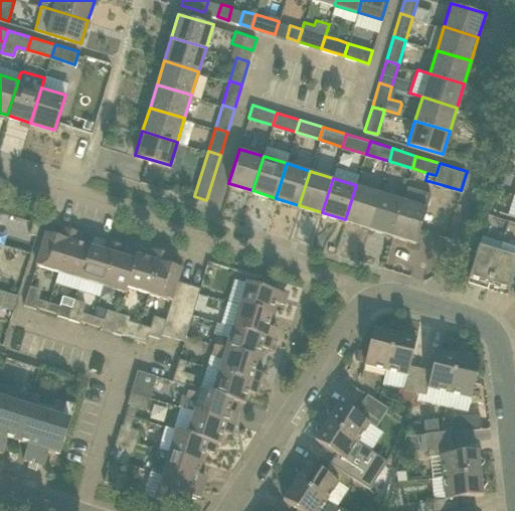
[(407,184),(403,200),(392,233),(415,241),(431,191),(407,184)]
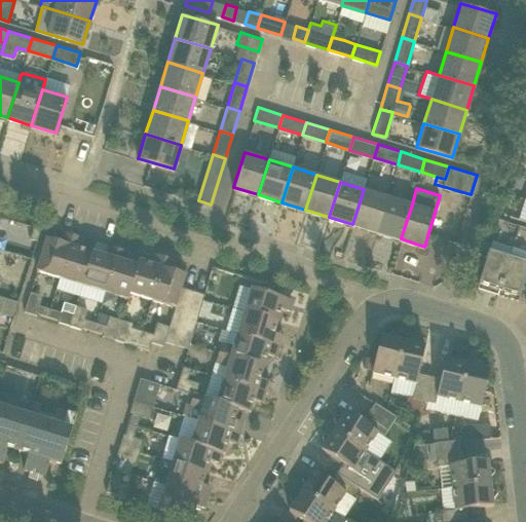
[(376,231),(387,196),(364,189),(352,224),(376,231)]
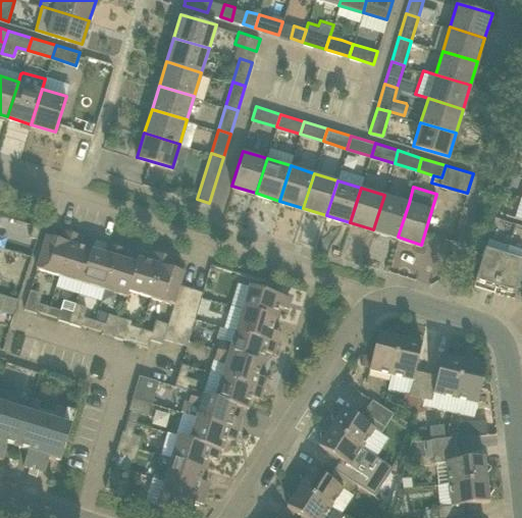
[(409,203),(384,195),(373,229),(398,237),(409,203)]
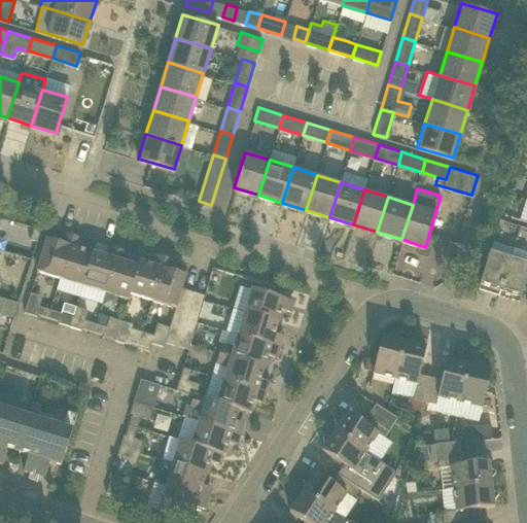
[(41,228),(33,225),(30,237),(37,240),(41,228)]
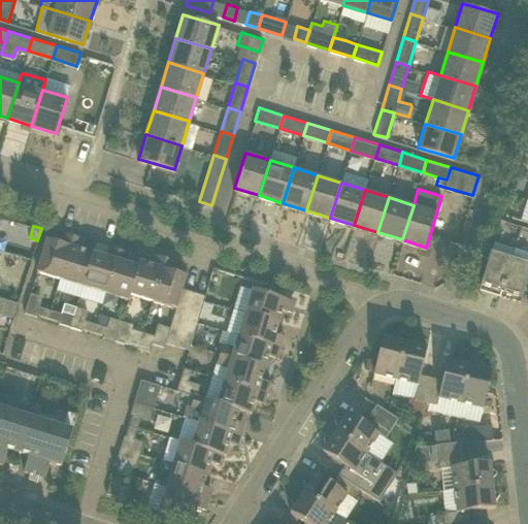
[(37,269),(39,270),(60,276),(71,237),(61,234),(60,240),(46,236),(37,269)]
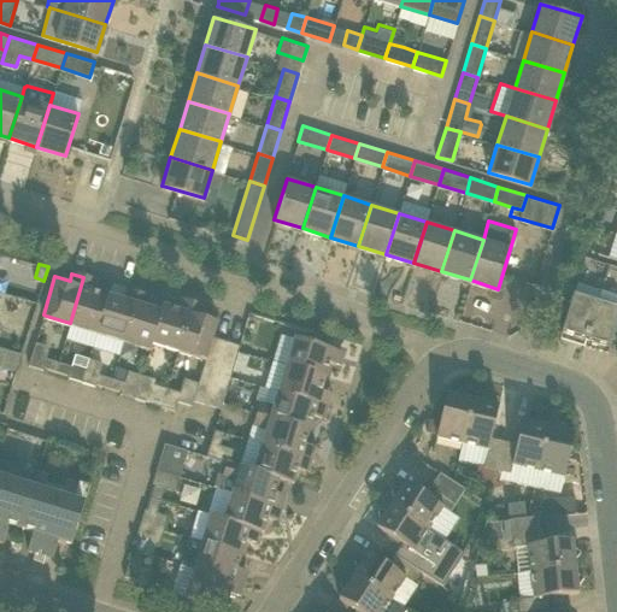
[(97,331),(109,293),(94,288),(97,282),(83,277),(70,323),(97,331)]
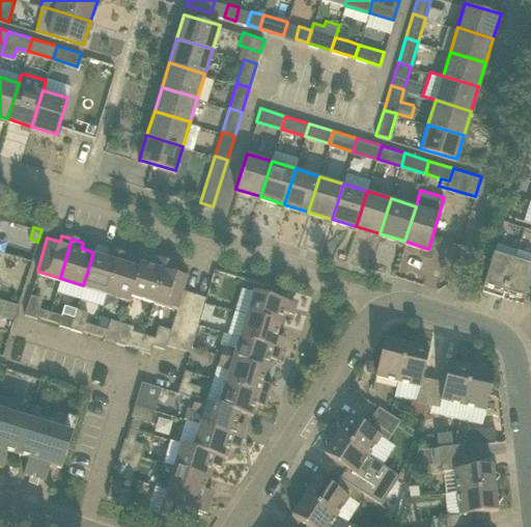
[(518,247),(496,241),(483,284),(504,290),(518,247)]
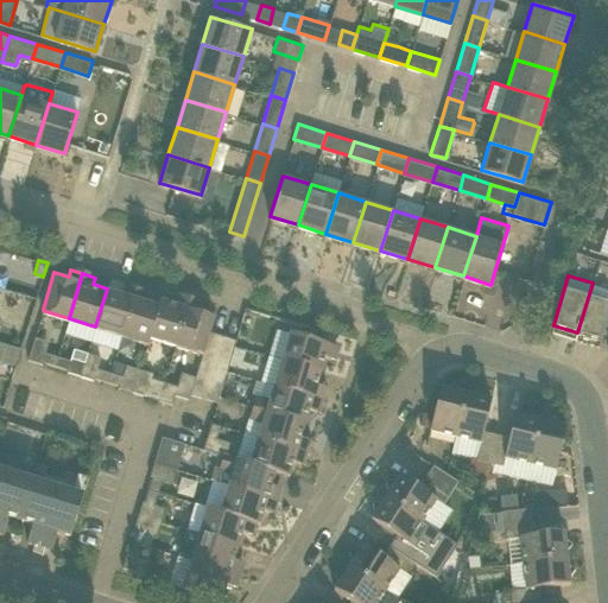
[(577,332),(601,340),(607,315),(607,287),(593,283),(577,332)]
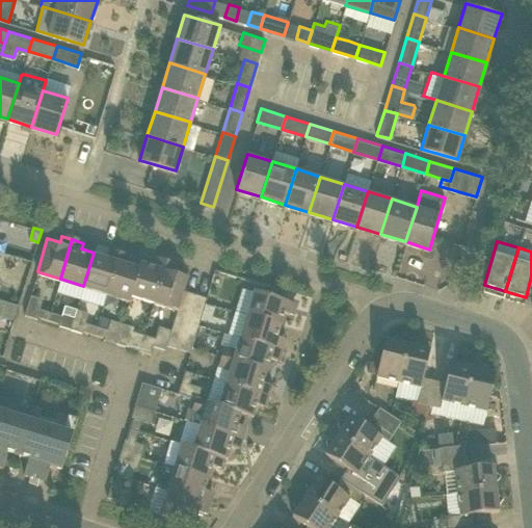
[(107,293),(118,254),(107,251),(106,257),(94,253),(83,286),(107,293)]
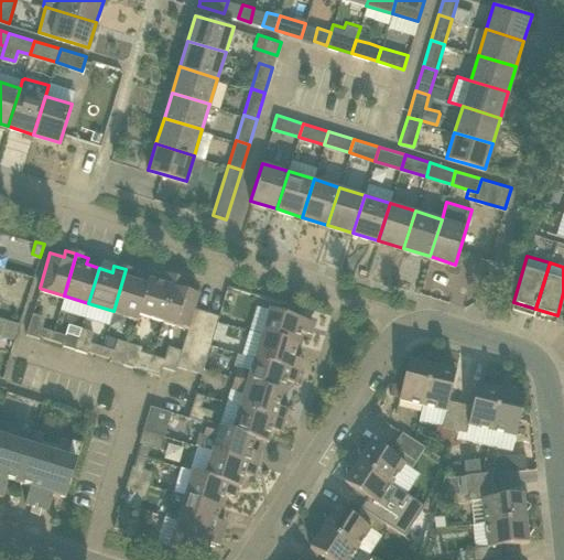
[(137,272),(126,269),(114,311),(138,318),(139,312),(148,283),(134,279),(137,272)]
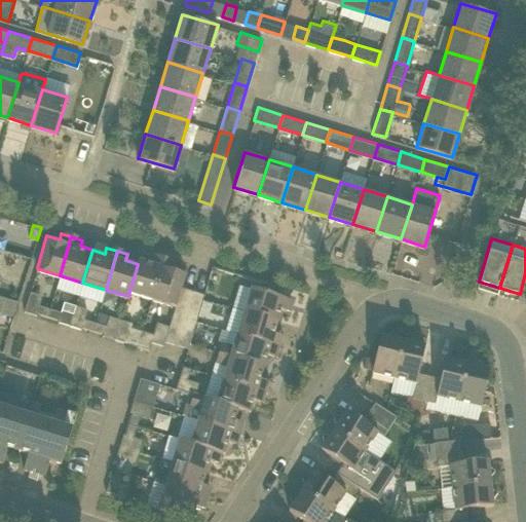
[(138,264),(129,291),(152,298),(164,259),(153,256),(151,261),(139,258),(138,264)]
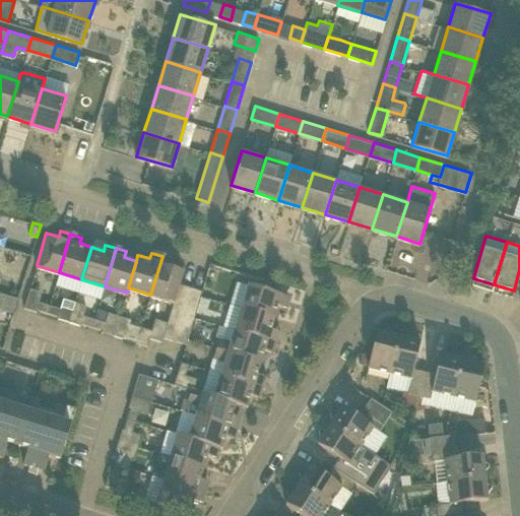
[(173,259),(163,256),(150,295),(173,302),(179,282),(183,269),(171,265),(173,259)]
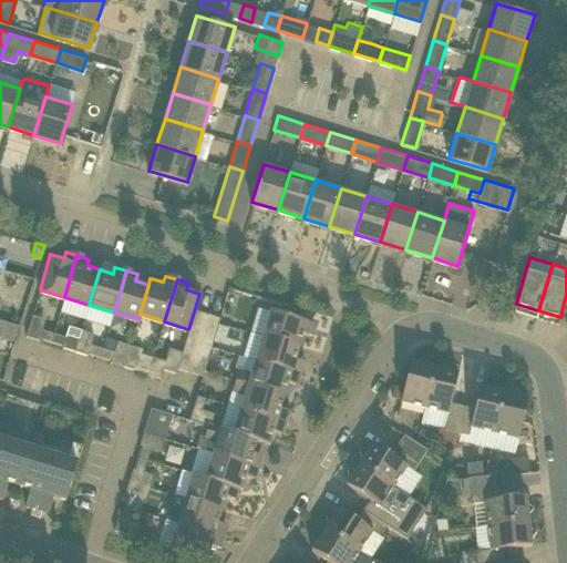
[(16,313),(2,308),(0,314),(0,317),(12,321),(16,313)]
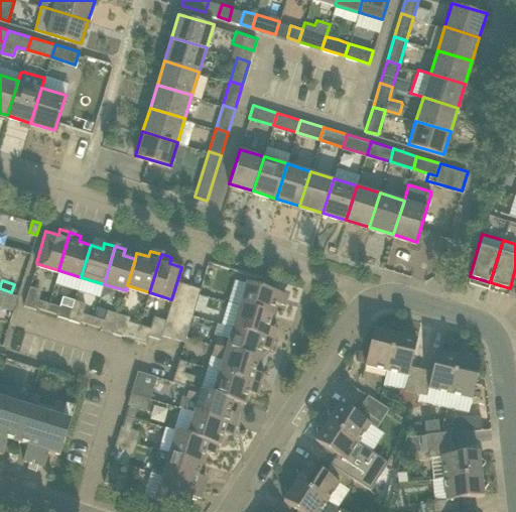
[(192,313),(194,309),(182,305),(189,283),(177,280),(171,299),(169,306),(192,313)]
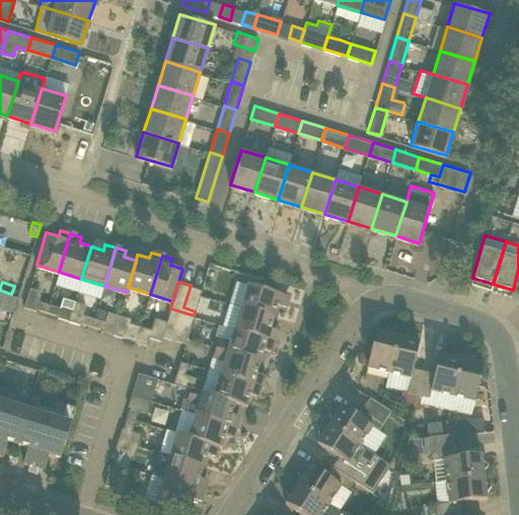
[(286,294),(247,282),(241,304),(274,314),(277,303),(283,304),(286,294)]
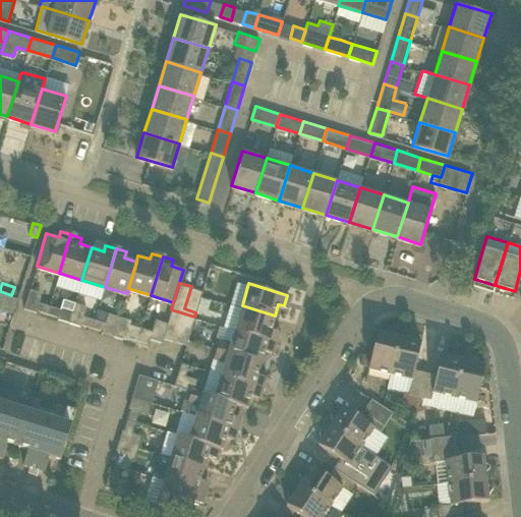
[(184,308),(195,312),(203,290),(191,286),(184,308)]
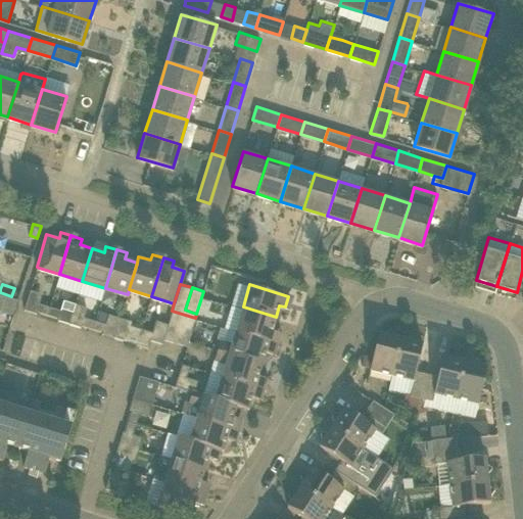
[(42,292),(31,289),(26,307),(47,313),(49,305),(39,302),(42,292)]
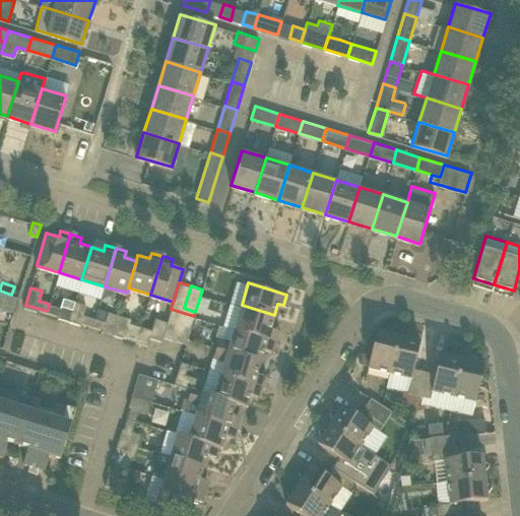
[(49,304),(47,311),(58,315),(57,317),(69,320),(75,301),(64,297),(61,308),(49,304)]
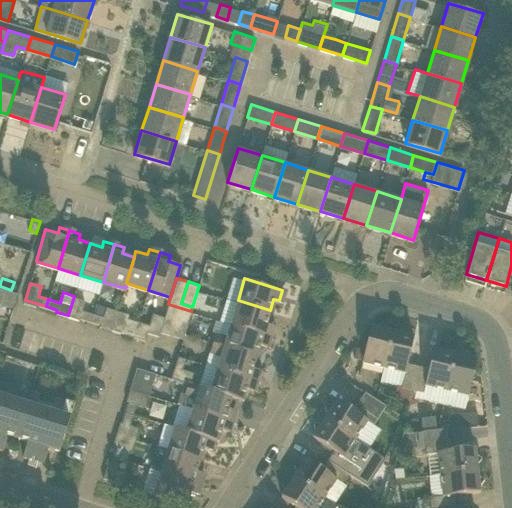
[(80,316),(91,319),(93,313),(83,310),(85,299),(74,296),(68,315),(80,316)]
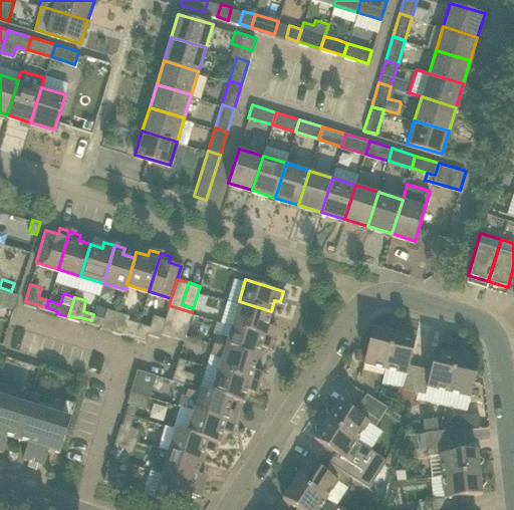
[(232,324),(270,335),(273,325),(267,323),(271,311),(239,301),(232,324)]
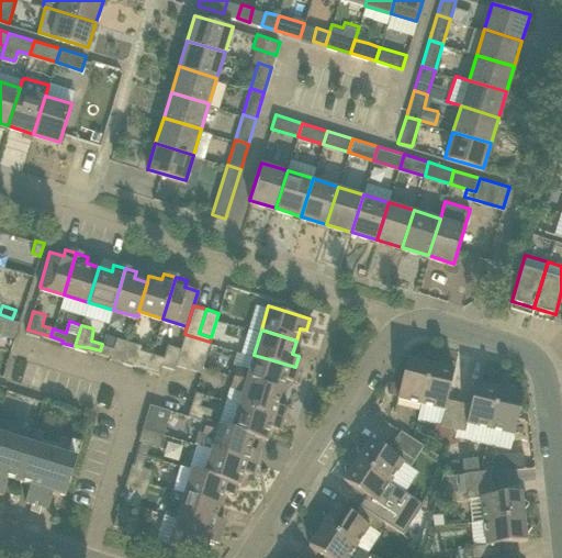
[(209,346),(210,342),(184,334),(181,346),(176,363),(189,366),(195,343),(209,346)]
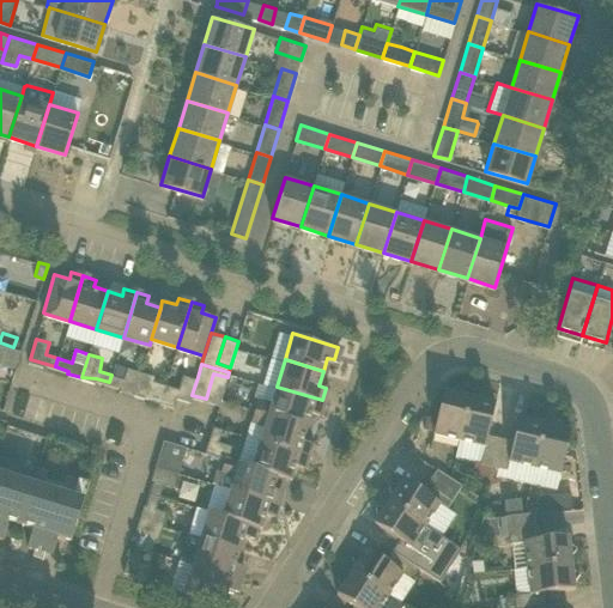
[(111,375),(109,382),(121,385),(134,394),(141,370),(127,366),(123,380),(111,375)]
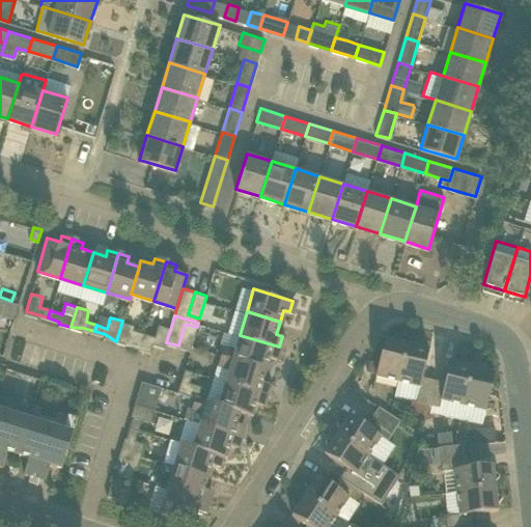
[(116,341),(139,348),(144,332),(133,329),(134,325),(122,321),(116,341)]
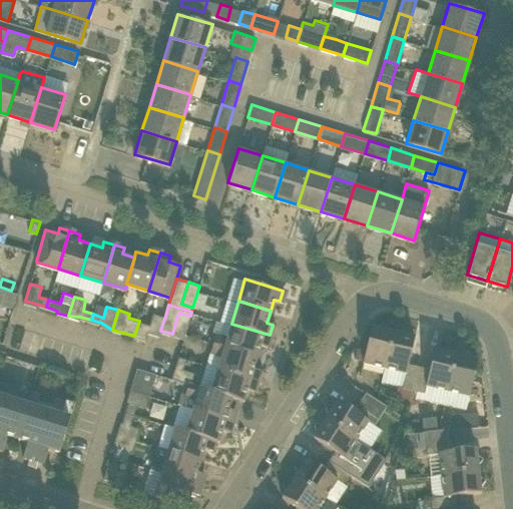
[(134,336),(145,340),(147,332),(159,336),(160,331),(165,316),(153,313),(149,324),(139,321),(134,336)]
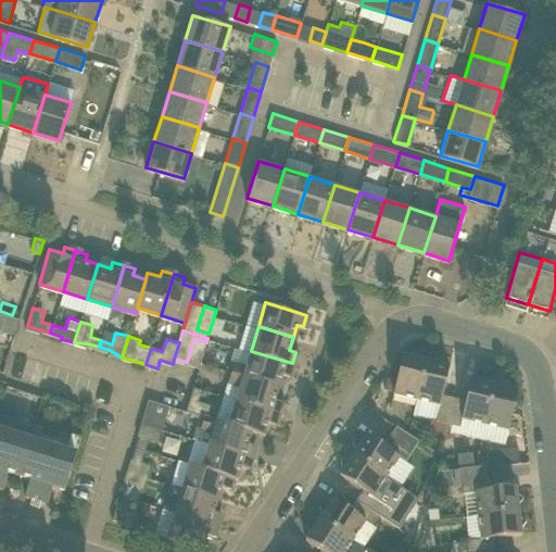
[(199,366),(206,342),(193,339),(187,362),(199,366)]
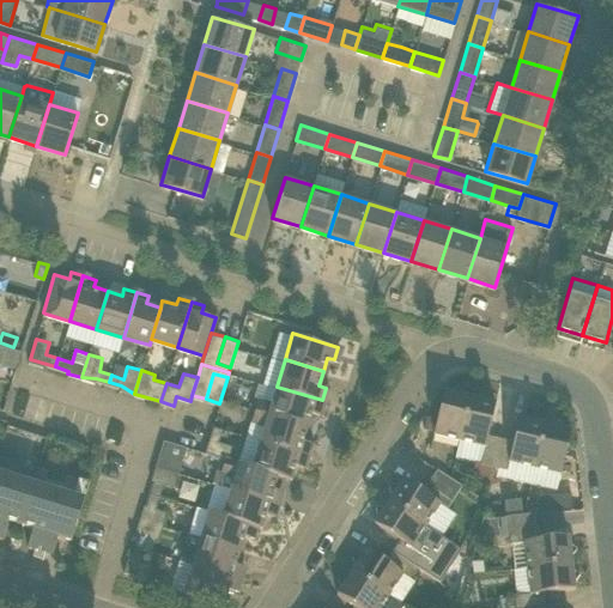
[(443,389),(434,432),(459,438),(469,395),(463,394),(459,385),(450,390),(443,389)]
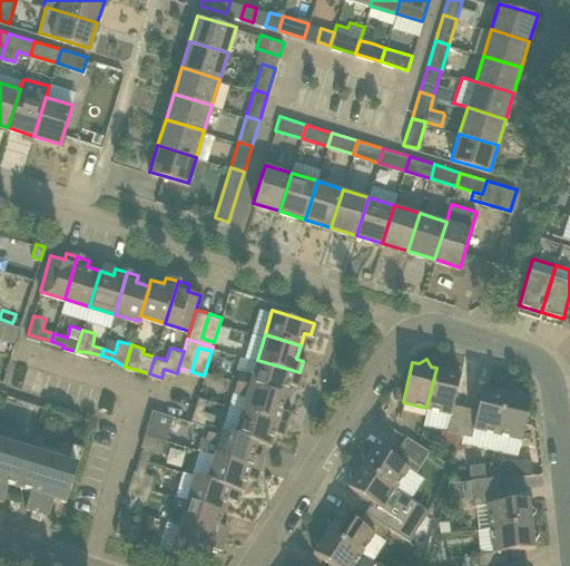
[(257,360),(253,372),(241,369),(237,379),(285,394),(290,382),(295,383),(300,372),(257,360)]
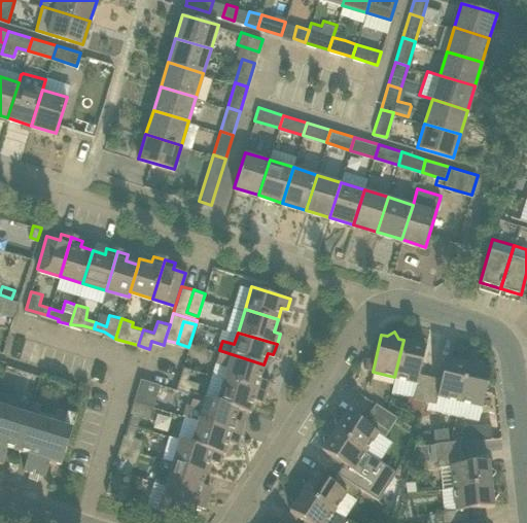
[(424,399),(430,375),(419,373),(425,345),(420,344),(415,337),(408,341),(403,340),(394,377),(417,382),(413,397),(410,410),(421,413),(424,399)]
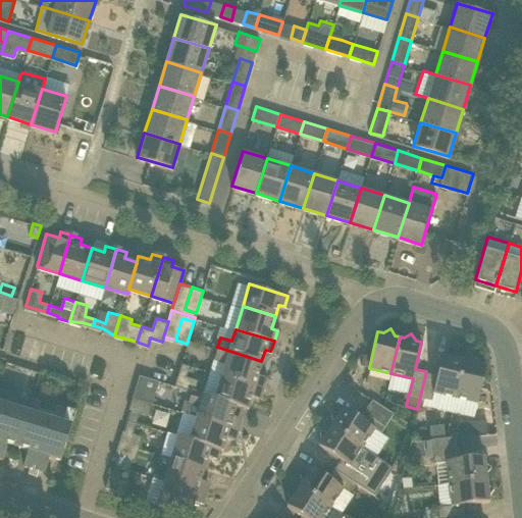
[(209,370),(221,374),(260,385),(263,375),(258,373),(261,361),(217,347),(209,370)]
